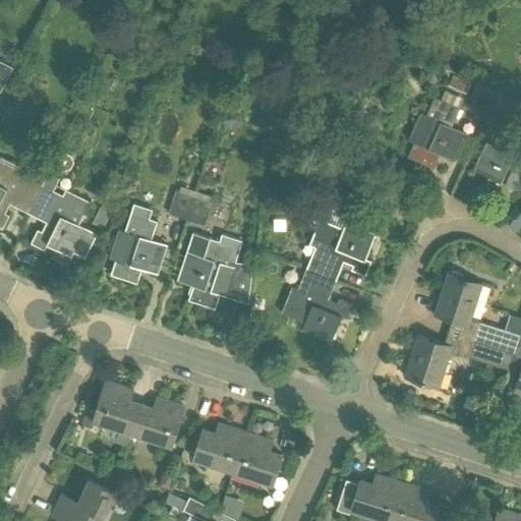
[(219,59),(215,68),(226,72),(229,63),(219,59)]
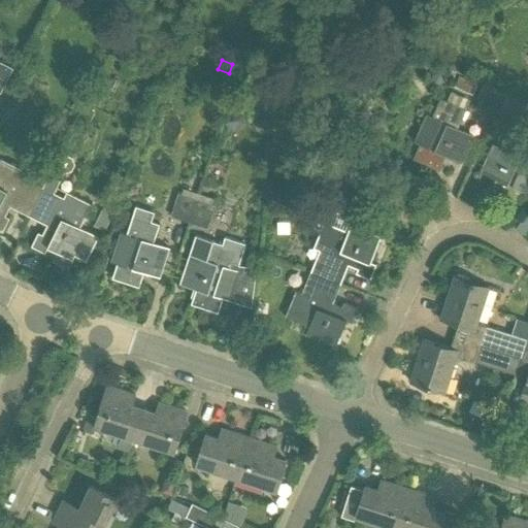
[(495,113),(504,93),(483,83),(475,100),(479,102),(476,106),(495,113)]
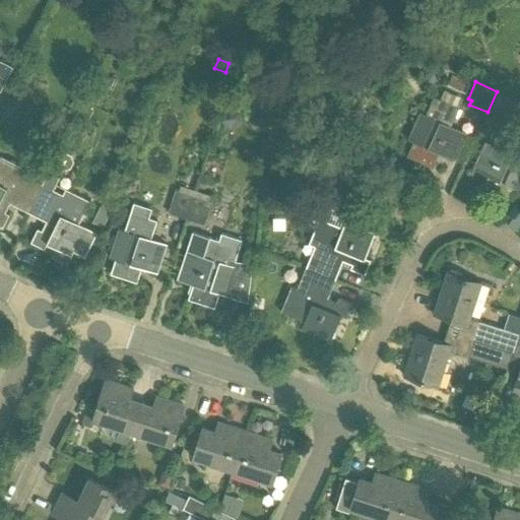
[(516,111),(519,102),(519,101),(514,99),(475,81),(497,91),(488,112),(504,120),(510,108),(516,111)]
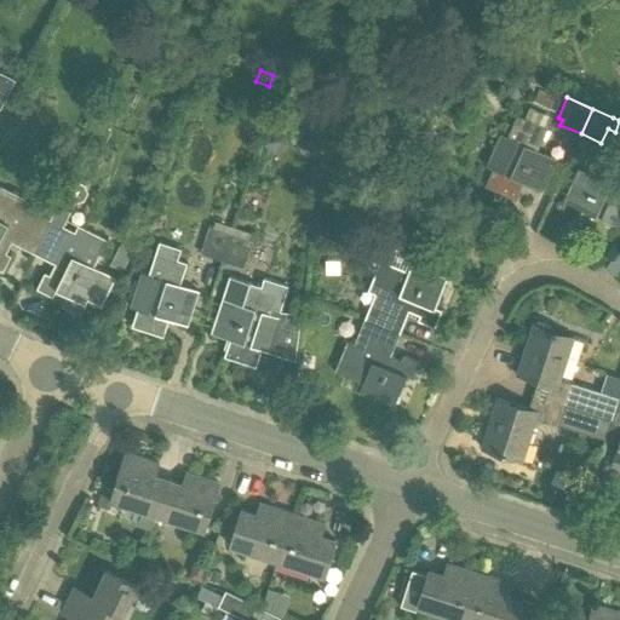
[(541,191),(556,159),(538,151),(547,128),(517,115),(507,137),(500,135),(486,167),(492,170),(484,187),(516,200),(523,183),(541,191)]
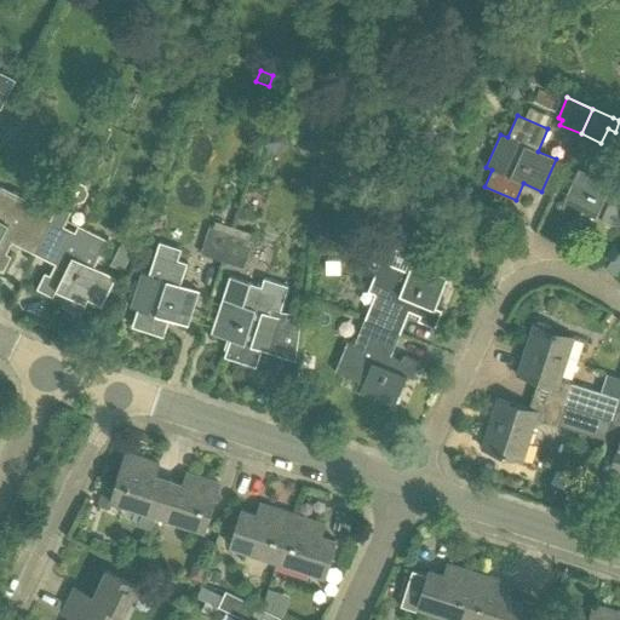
[(269,128),(263,136),(264,145),(273,151),(280,150),(286,142),(286,135),(279,128),(269,128)]
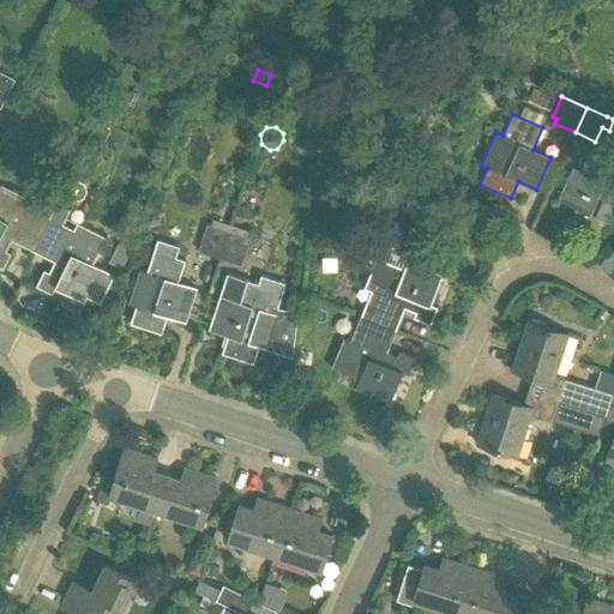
[(613,160),(601,154),(590,175),(572,168),(558,199),(576,208),(569,224),(597,238),(606,221),(613,224),(613,223),(613,160)]
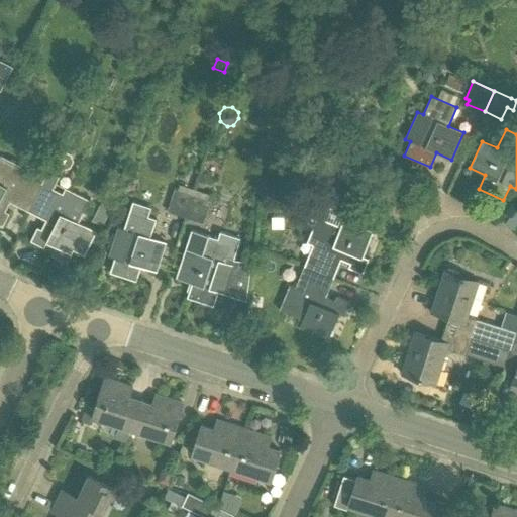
[(40,184),(26,212),(45,221),(41,229),(36,227),(29,241),(46,249),(49,244),(70,254),(84,226),(77,222),(88,200),(65,189),(63,194),(53,189),(58,179),(63,170),(70,168),(74,161),(71,154),(60,148),(46,174),(40,184)]
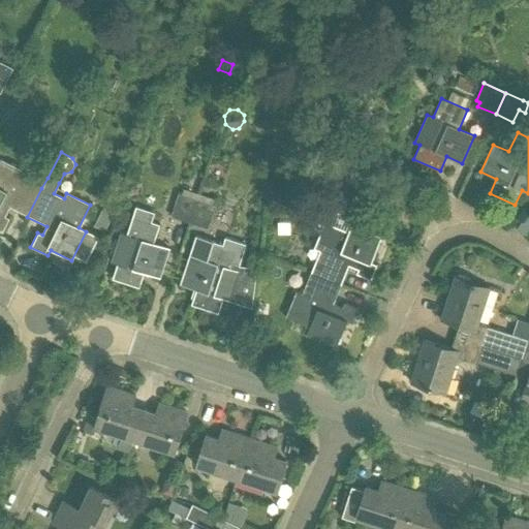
[(27,217),(41,188),(21,178),(24,172),(0,159),(0,231),(2,232),(9,218),(5,217),(9,208),(13,210),(27,217)]
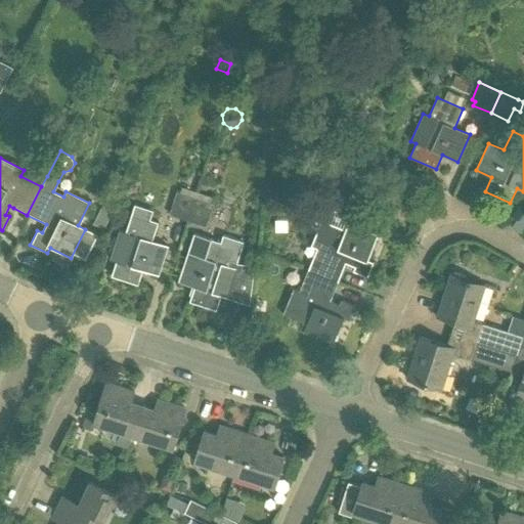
[(187,220),(197,192),(181,187),(180,192),(177,191),(169,214),(187,220)]
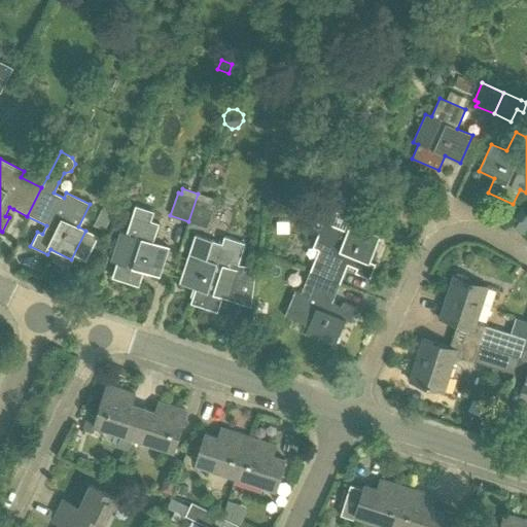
[(198,194),(188,221),(207,227),(214,205),(212,204),(214,199),(198,194)]
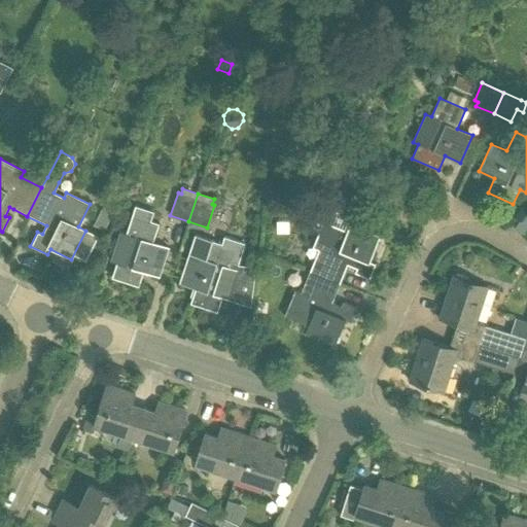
[(151,221),(154,212),(135,206),(132,215),(126,234),(119,232),(109,261),(115,264),(111,277),(138,286),(143,272),(159,277),(169,248),(152,242),(159,223),(151,221)]
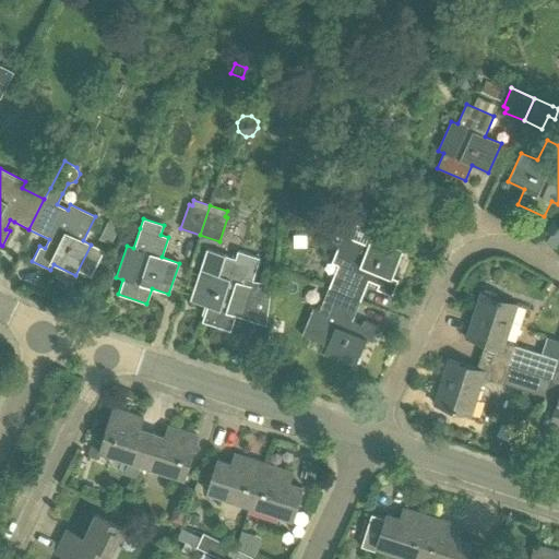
[(392,296),(399,281),(391,277),(402,251),(370,238),(367,246),(342,236),(331,263),(337,266),(328,289),(359,301),(368,281),(378,285),(377,289),(392,296)]
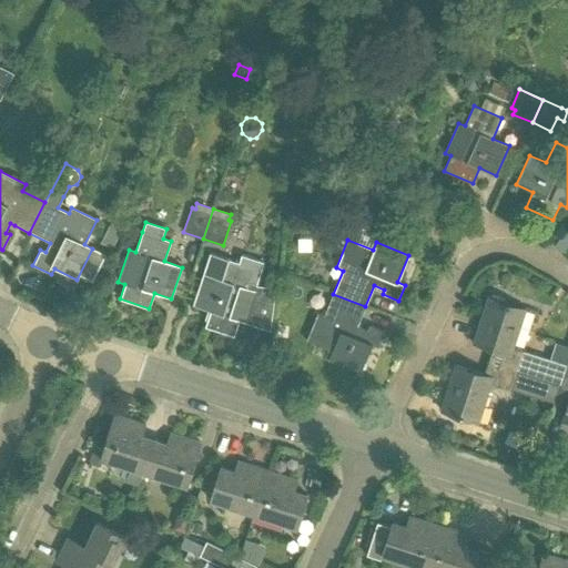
[(239,264),(226,260),(210,254),(203,274),(192,306),(209,312),(204,327),(233,337),(239,321),(271,332),(276,287),(257,285),(264,262),(242,255),(239,264)]
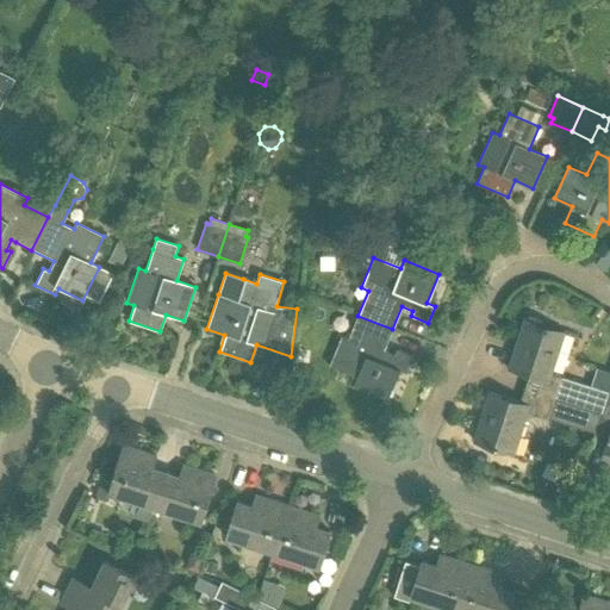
[(384,350),(392,329),(358,316),(348,340),(341,337),(329,366),(356,378),(353,386),(387,400),(399,371),(406,373),(414,356),(397,349),(394,355),(384,350)]
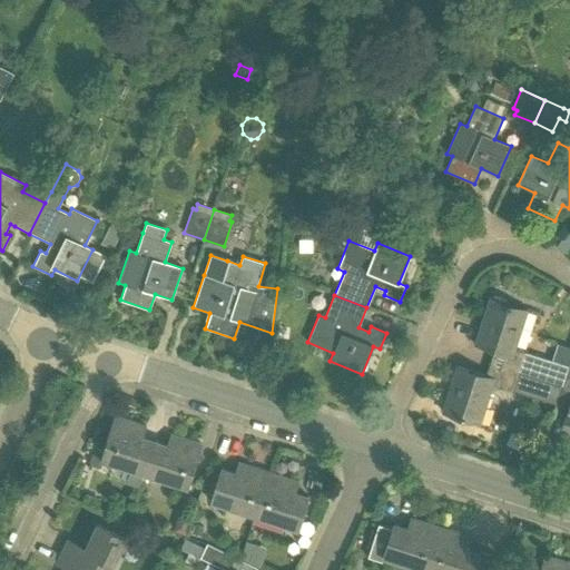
[(561,385),(568,366),(514,349),(527,311),(490,298),(474,344),(494,351),(490,363),(520,373),(561,385)]
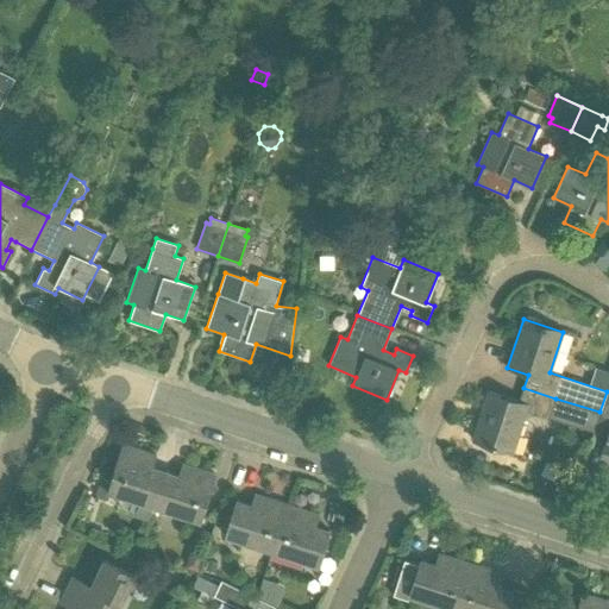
[(608,437),(602,457),(608,458),(608,384),(607,391),(600,412),(601,413),(594,432),(608,437)]
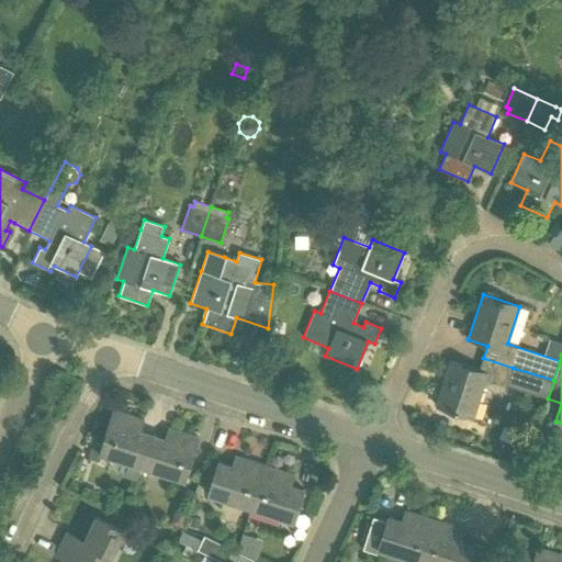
[(506,386),(513,368),(483,358),(479,370),(450,361),(436,407),(472,419),(485,380),(506,386)]
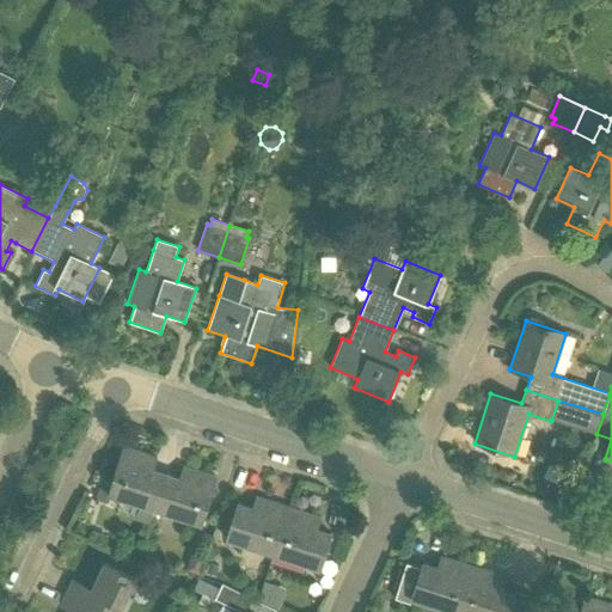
[(155,509),(167,475),(153,470),(158,458),(123,447),(112,482),(102,481),(97,497),(106,501),(109,494),(155,509)]
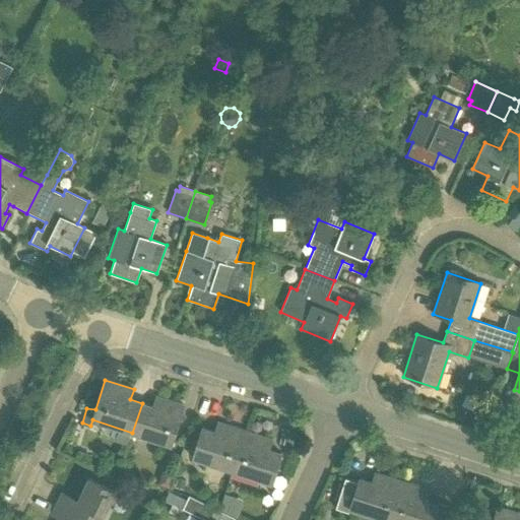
[(172,445),(184,405),(156,396),(152,406),(142,403),(132,433),(172,445)]
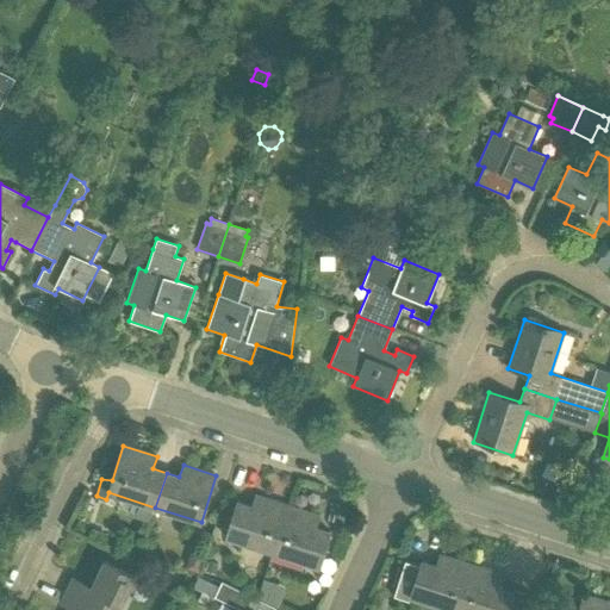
[(244,468),(237,489),(250,493),(257,473),(244,468)]
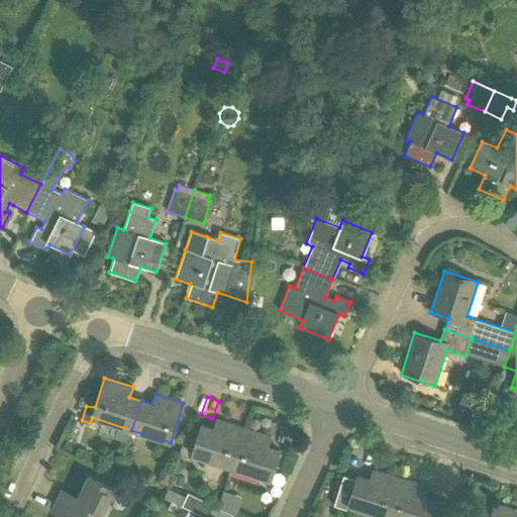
[(231,468),(244,428),(217,419),(214,429),(202,425),(192,455),(231,468)]
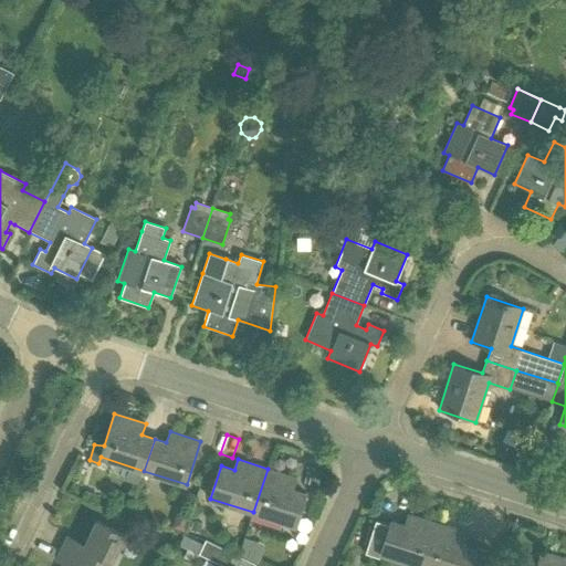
[(296,525),(306,493),(294,489),(297,478),(268,469),(253,512),(296,525)]
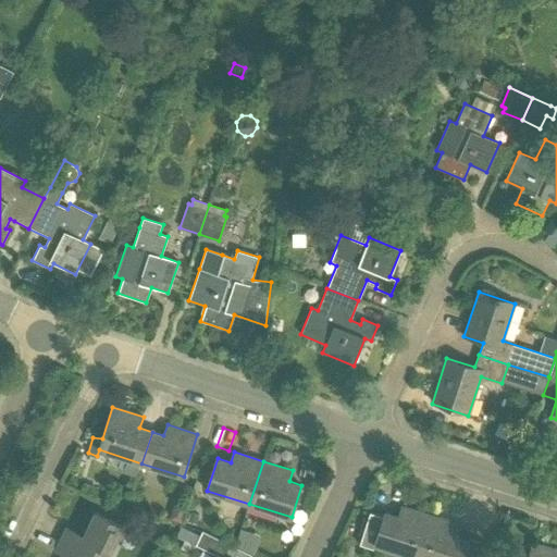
[(173,500),(169,517),(183,521),(187,506),(173,500)]
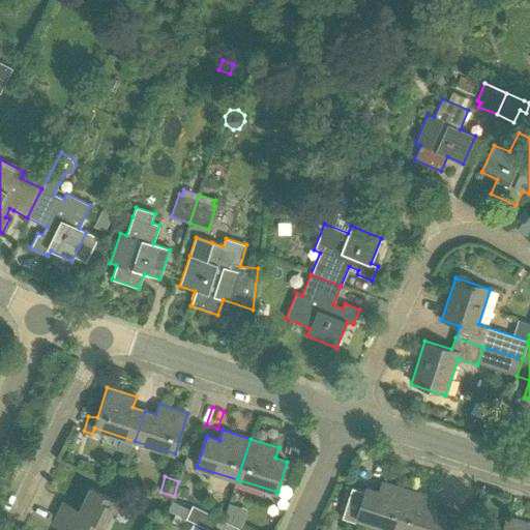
[(347,505),(343,519),(354,522),(356,519),(382,527),(380,529),(398,529),(410,491),(382,481),(378,492),(365,488),(364,492),(352,488),(350,493),(347,505)]
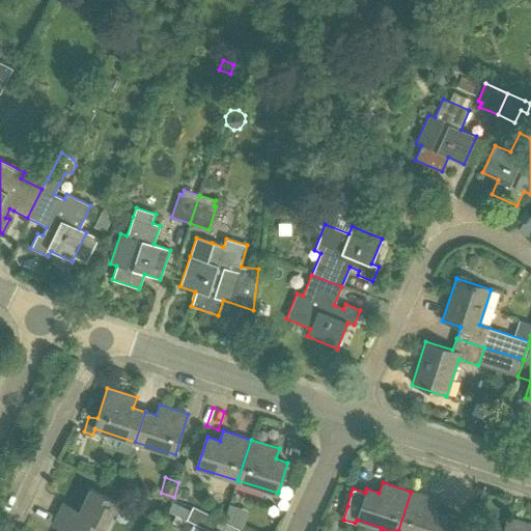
[(182,488),(178,497),(188,500),(191,492),(182,488)]
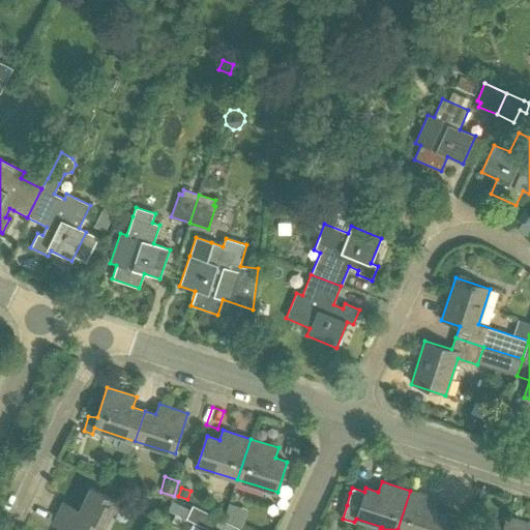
[(63,503),(58,513),(92,529),(104,529),(111,514),(117,503),(117,501),(90,489),(80,510),(63,503)]
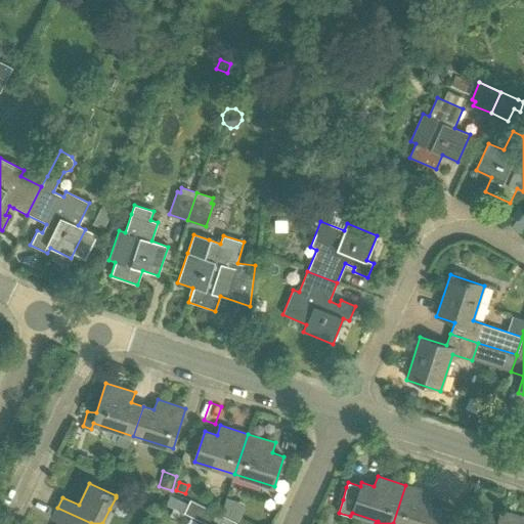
[(454,523),(459,514),(430,504),(433,493),(405,485),(393,523),(454,523)]
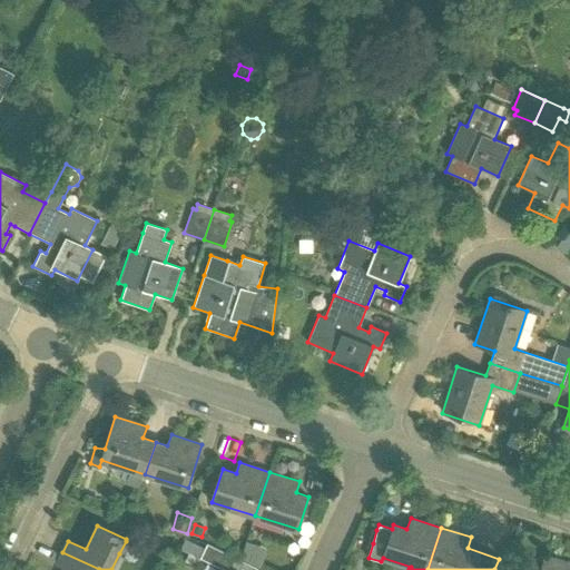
[(219,569),(259,569),(227,554),(228,553),(207,543),(200,559),(220,568),(219,569)]
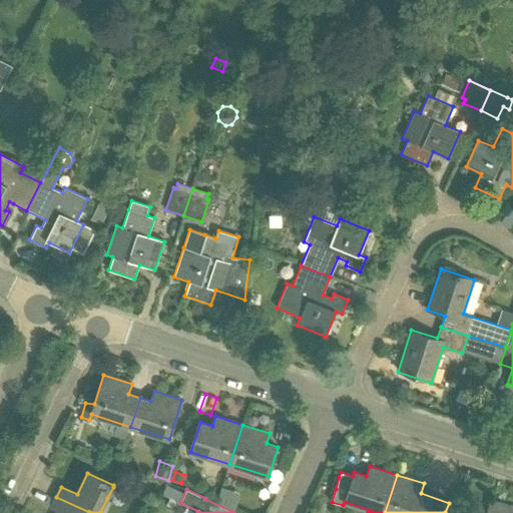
[(89,512),(56,497),(51,507),(63,512),(89,512)]
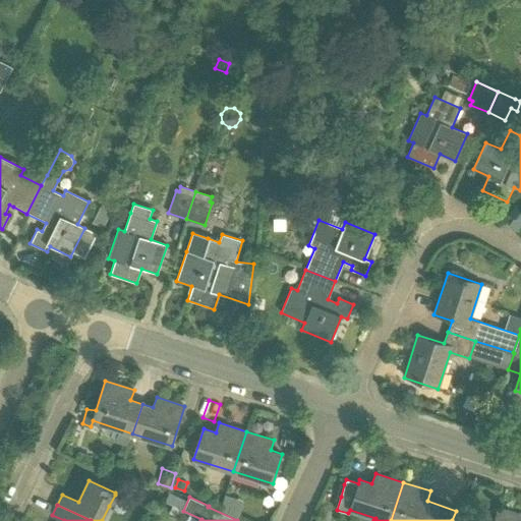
[(520,520),(520,514),(498,507),(493,520),(520,520)]
